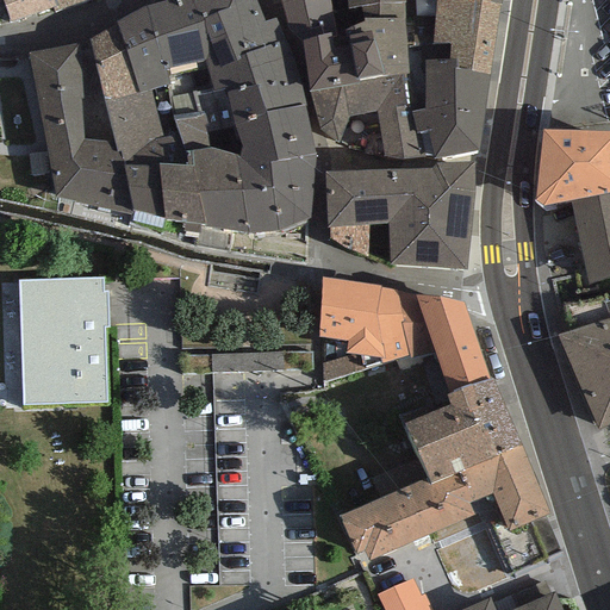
[(85,0),(1,0),(10,23),(51,8),(54,13),(85,0)]
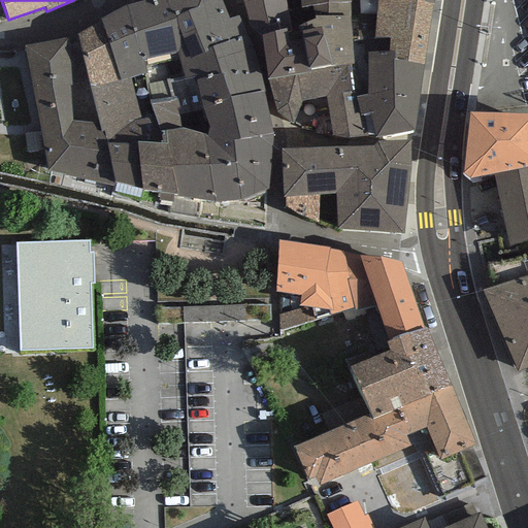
[(229,19),(221,0),(146,0),(126,6),(141,61),(143,60),(176,53),(178,59),(212,51),(211,46),(246,35),(239,15),(229,19)]
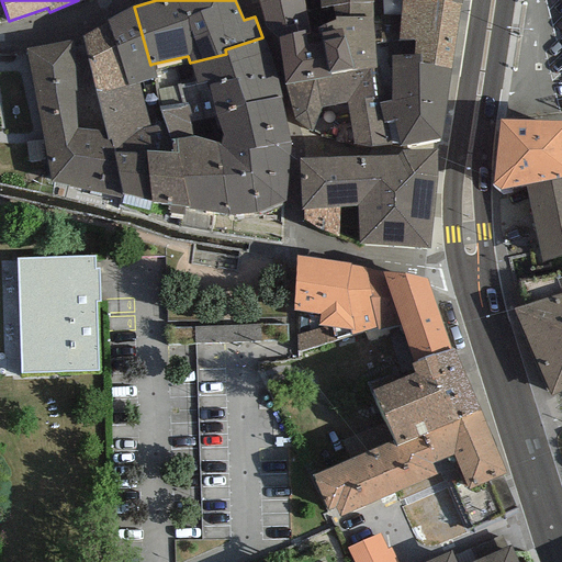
[(257,0),(259,4),(271,40),(278,38),(308,30),(303,0),(257,0)]
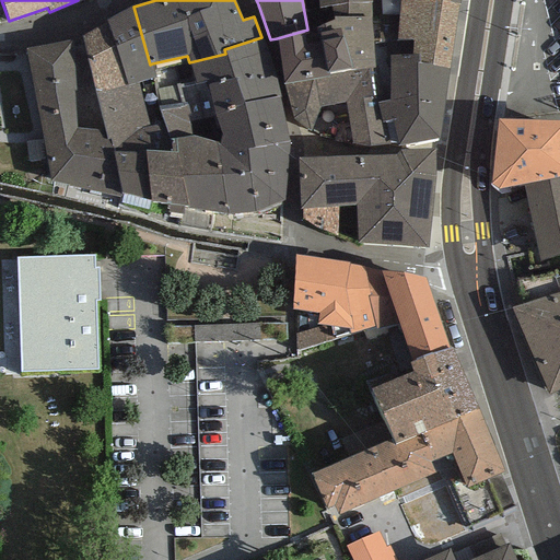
[(450,68),(452,50),(455,27),(459,4),(448,2),(447,0),(399,0),(397,39),(412,41),(411,56),(417,56),(417,62),(450,68)]
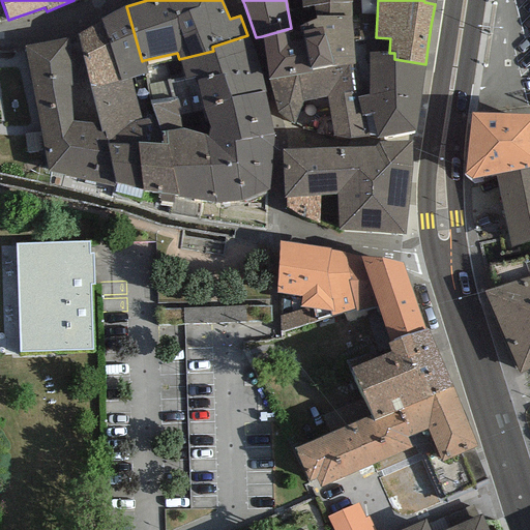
[(291,28),(262,36),(268,80),(312,72),(311,68),(351,64),(354,64),(351,17),(351,1),(313,6),(315,19),(301,26),(291,28)]
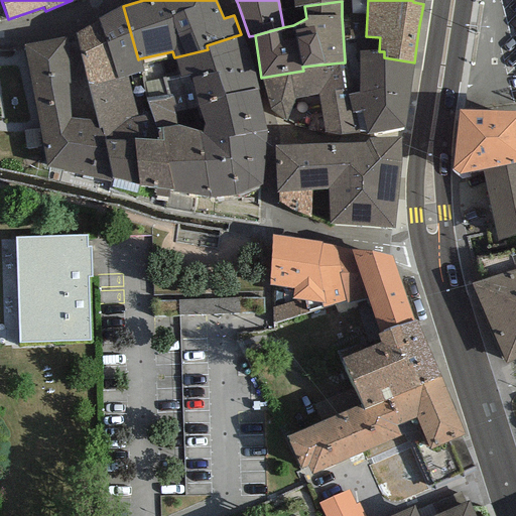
[(126,78),(143,72),(140,58),(138,59),(123,6),(100,19),(118,79),(126,78)]
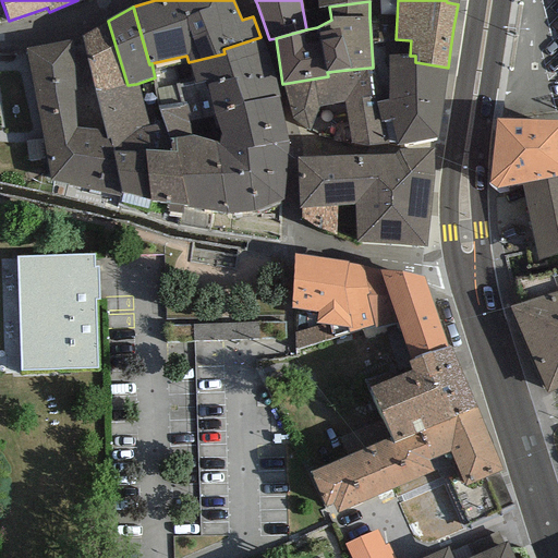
[(120,62),(108,21),(82,37),(95,93),(128,85),(120,62)]
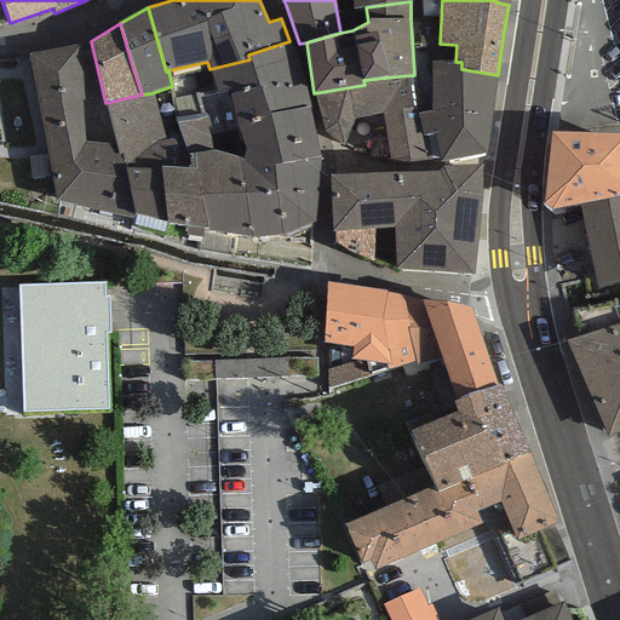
[(105,103),(91,41),(28,55),(47,149),(115,142),(105,103)]
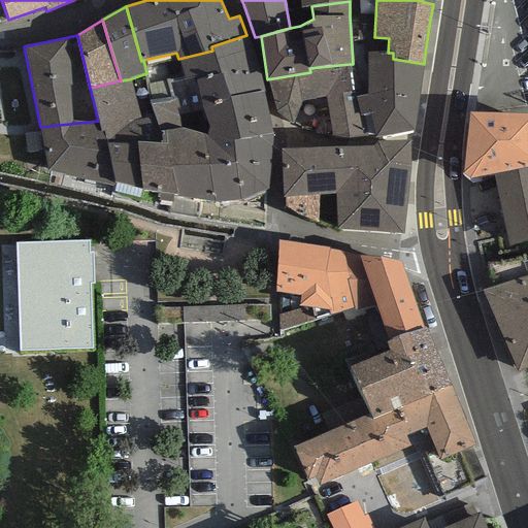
[(203,108),(264,92),(258,63),(246,35),(211,46),(212,51),(178,59),(185,78),(194,76),(203,108)]
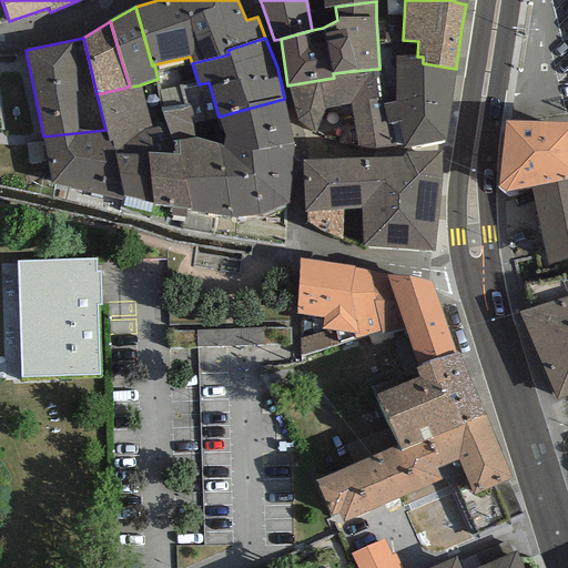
[(421,145),(445,141),(456,69),(423,63),(423,57),(417,57),(395,57),(395,101),(383,104),(387,124),(391,124),(394,144),(404,145),(404,149),(421,145)]
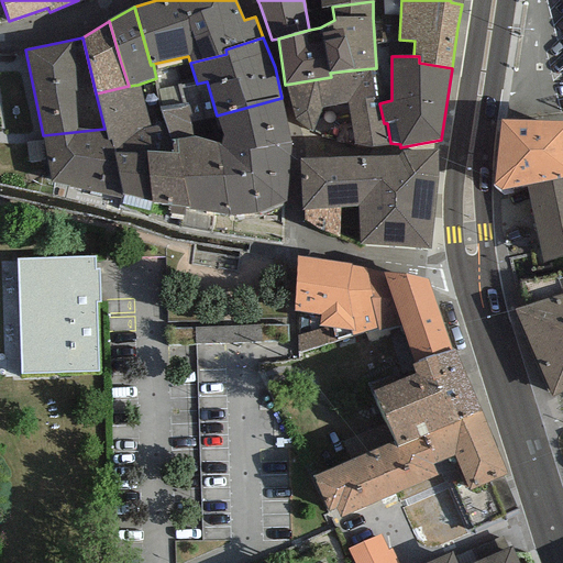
[(322,108),(348,103),(376,97),(373,68),(330,73),(331,77),(285,85),(295,120),(311,132),(322,108)]
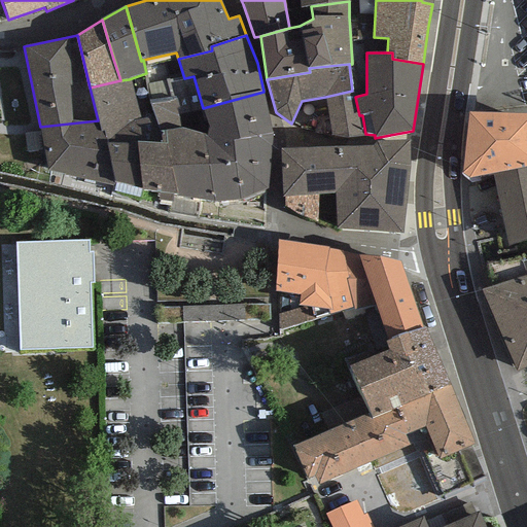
[(171,98),(149,102),(153,115),(161,143),(136,142),(141,190),(176,195),(176,197),(214,201),(205,134),(209,127),(203,108),(194,76),(184,78),(167,80),(171,98)]
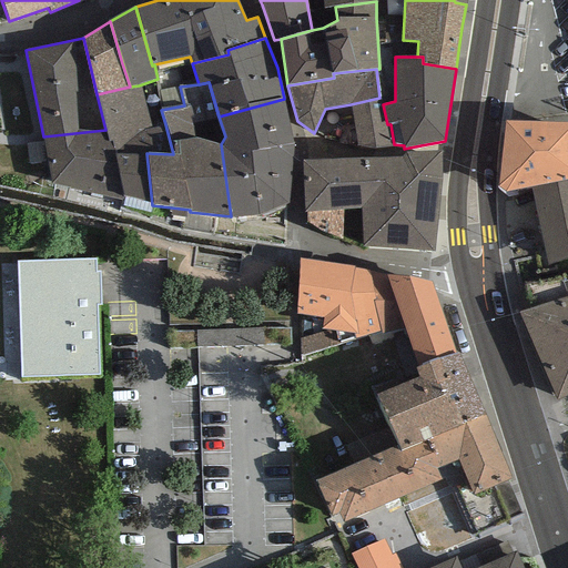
[(121,196),(152,205),(146,153),(173,154),(165,124),(152,127),(139,85),(130,87),(97,94),(105,130),(108,142),(111,141),(121,196)]
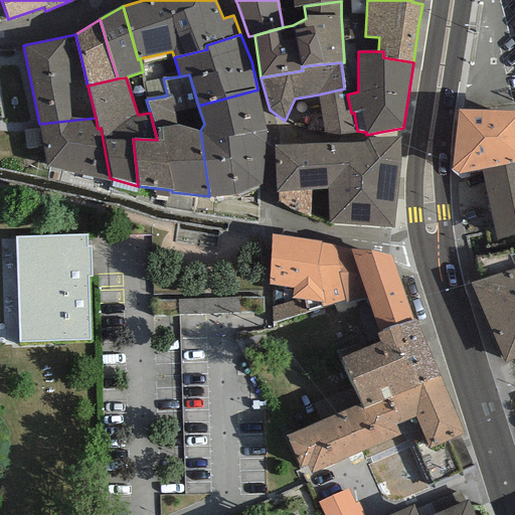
[(339,135),(358,134),(357,131),(354,113),(351,113),(347,95),(344,89),(318,95),(324,132),(339,135)]
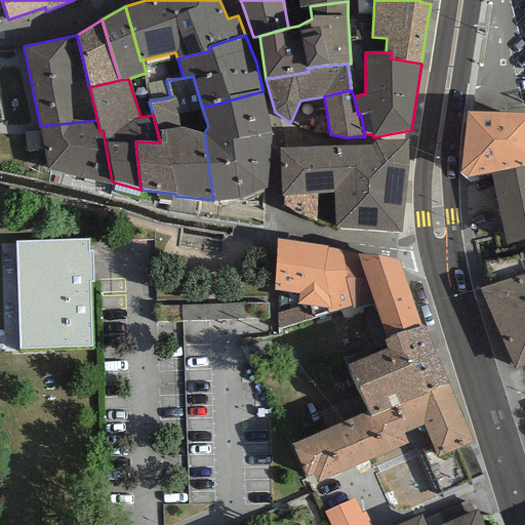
[(204,133),(213,200),(239,200),(271,187),(276,143),(263,91),(202,108),(208,126),(204,133)]
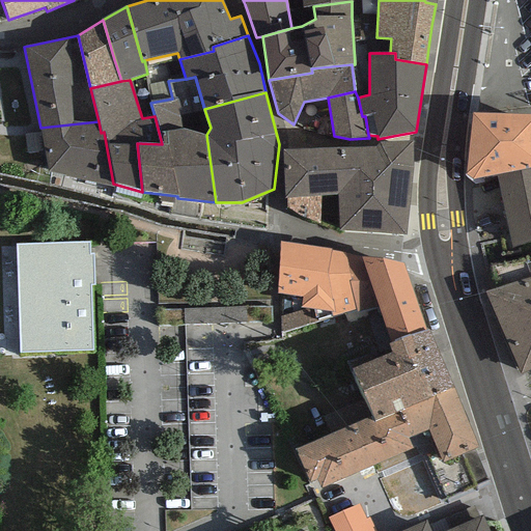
[(530,115),(472,113),(466,174),(472,178),(496,175),(530,167),(530,115)]
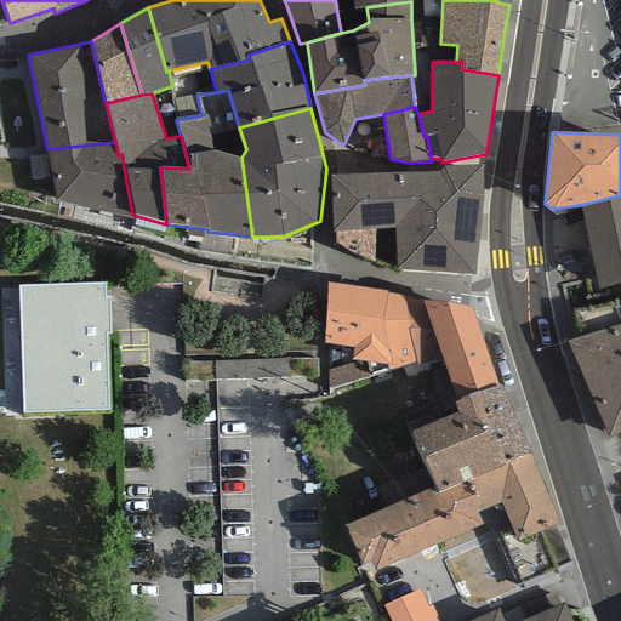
[(56,200),(132,218),(132,215),(121,154),(118,155),(115,142),(47,149),(56,200)]
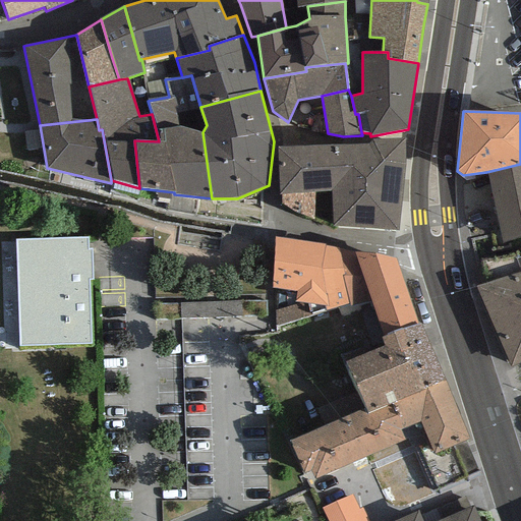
[(366,145),(364,229),(397,231),(404,138),(373,139),(366,145)]
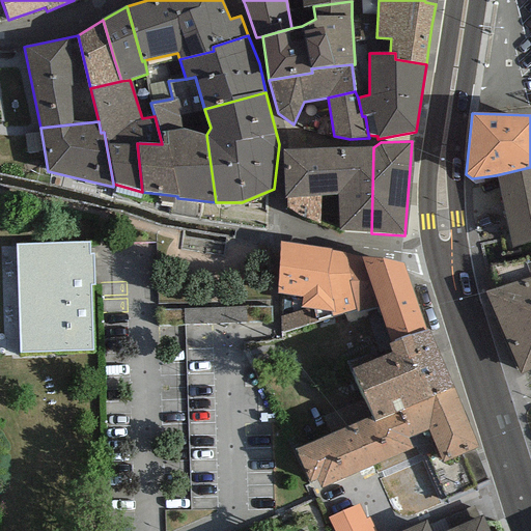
[(340,230),(371,233),(373,147),(334,148),(337,195),(340,230)]
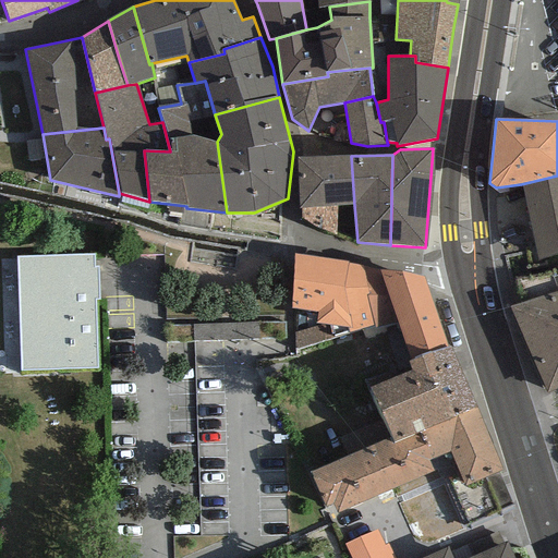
[(351,156),(298,158),(299,209),(302,209),(302,219),(319,230),(336,234),(337,207),(354,205),(351,156)]
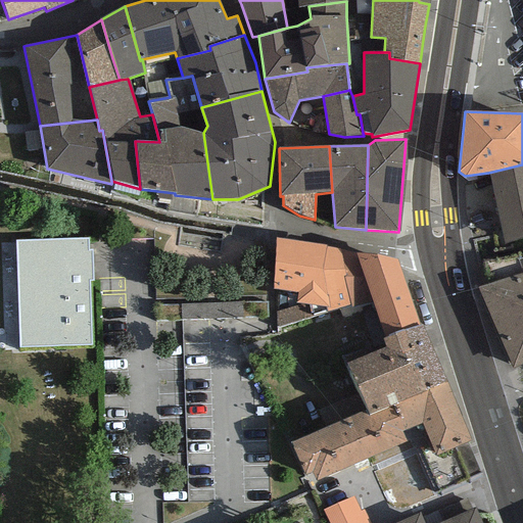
[(522,164),(488,173),(505,244),(522,238),(522,164)]
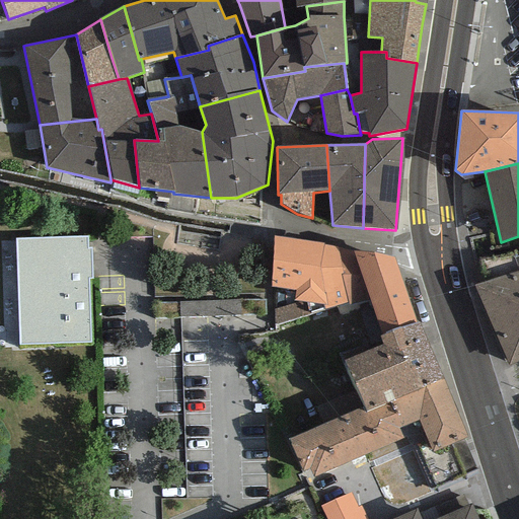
[(18,345),(90,343),(88,279),(92,279),(91,247),(87,247),(87,236),(15,239),(18,345)]
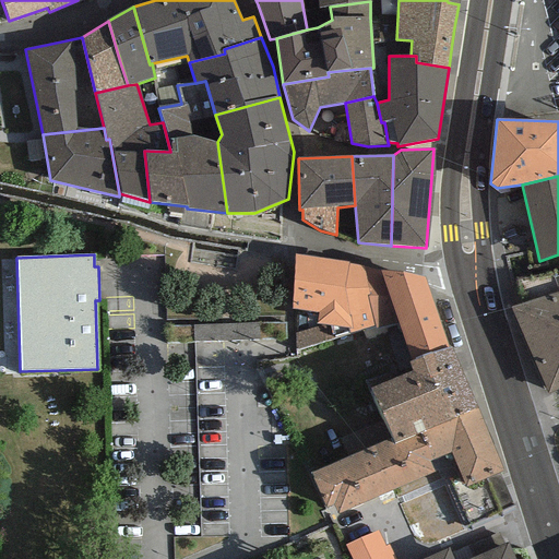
[(370,295),(364,268),(349,264),(349,262),(295,254),(292,310),(297,310),(298,351),(349,333),(375,326),(367,296),(370,295)]
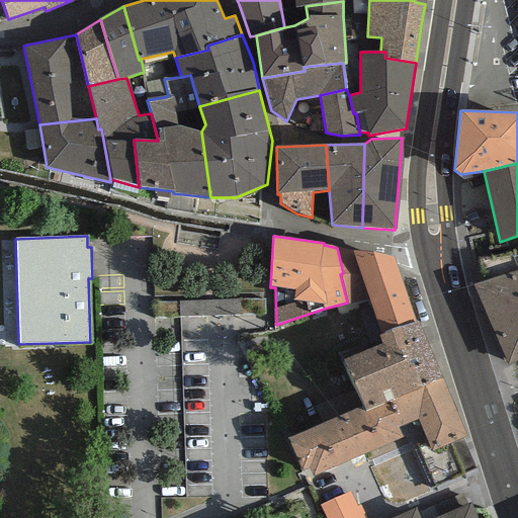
[(394,257),(337,248),(343,273),(340,274),(347,303),(348,305),(369,299),(378,335),(416,322),(394,257)]
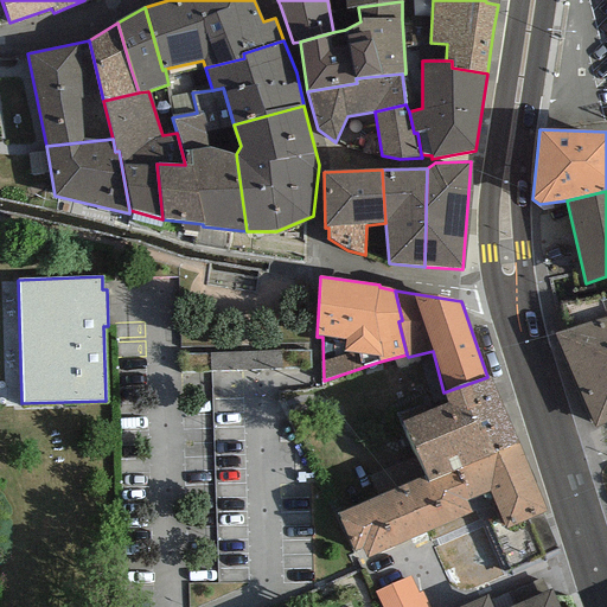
[(606,318),(554,333),(595,426),(606,421),(606,318)]
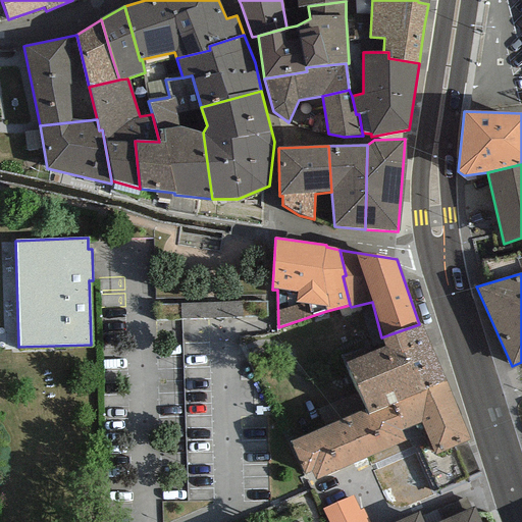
[(368,415),(446,380),(438,362),(421,324),(419,324),(381,337),(383,347),(345,363),(365,410),(368,415)]
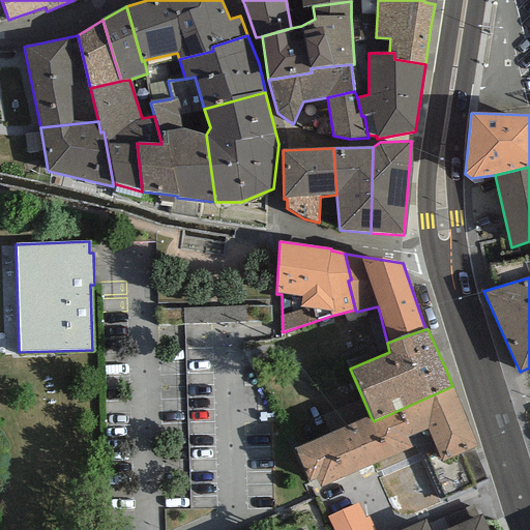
[(427,431),(442,462),(477,447),(452,386),(374,421),(371,416),(294,449),(308,482),(317,479),(321,487),(411,447),(407,438),(427,431)]
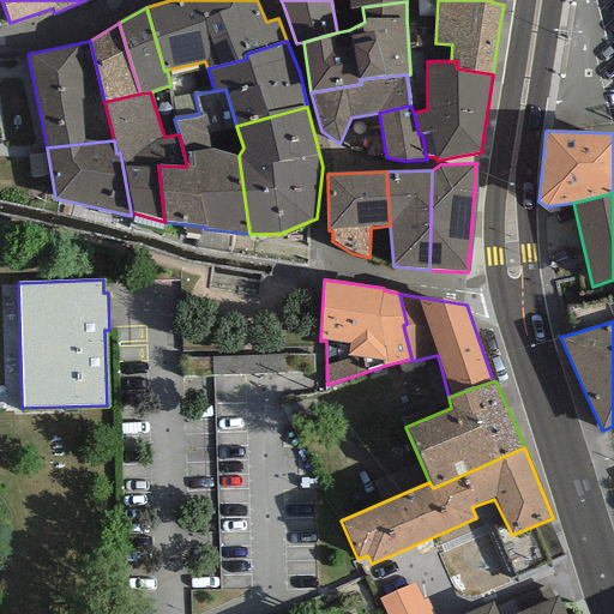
[(431,613),(419,585),(380,601),(385,613),(431,613)]
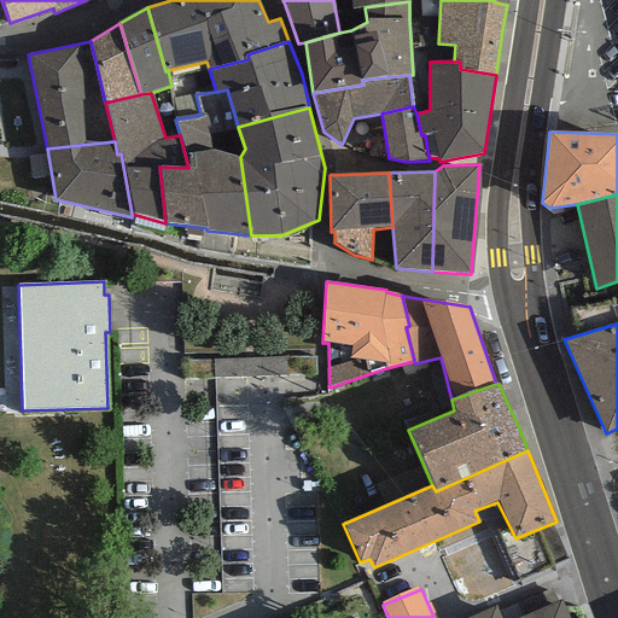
[(501,617),(496,606),(467,617),(569,617),(563,600),(518,617),(501,617)]
